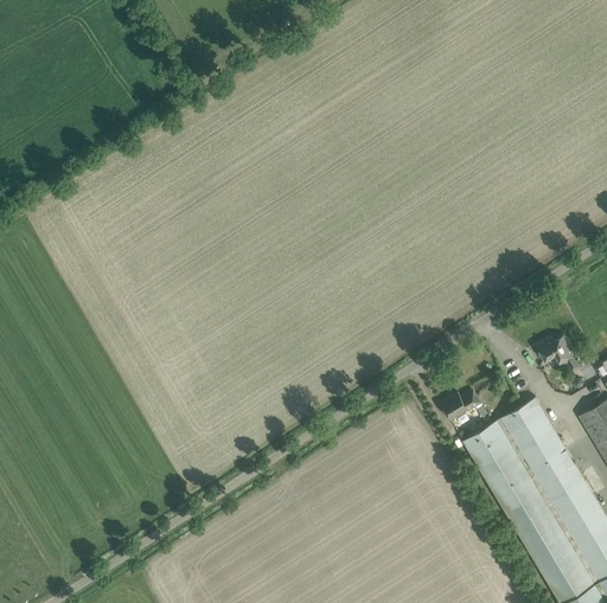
[(582,369),(563,337),(555,341),(553,338),(537,347),(545,361),(555,357),(562,369),(566,366),(572,374),(582,369)]
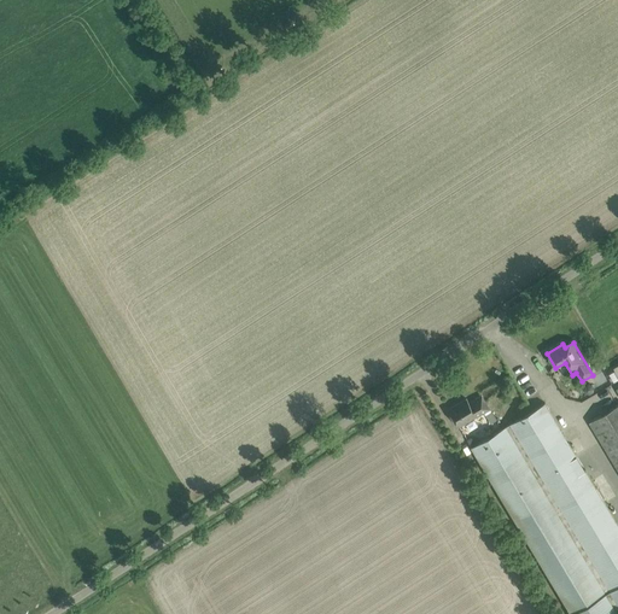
[(608,364),(604,357),(596,361),(601,369),(608,364)]
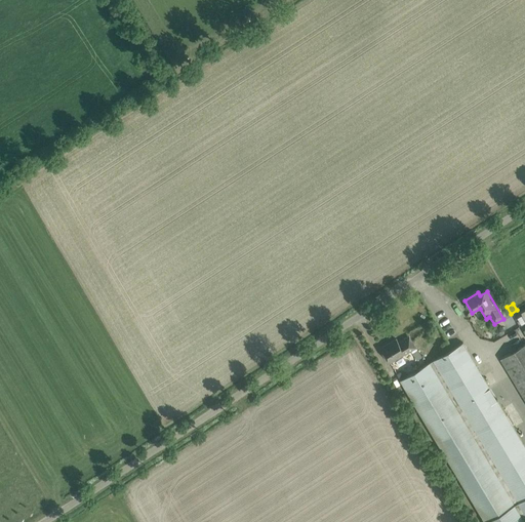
[(399,345),(396,342),(381,351),(390,365),(409,354),(409,355),(416,351),(409,338),(399,345)]
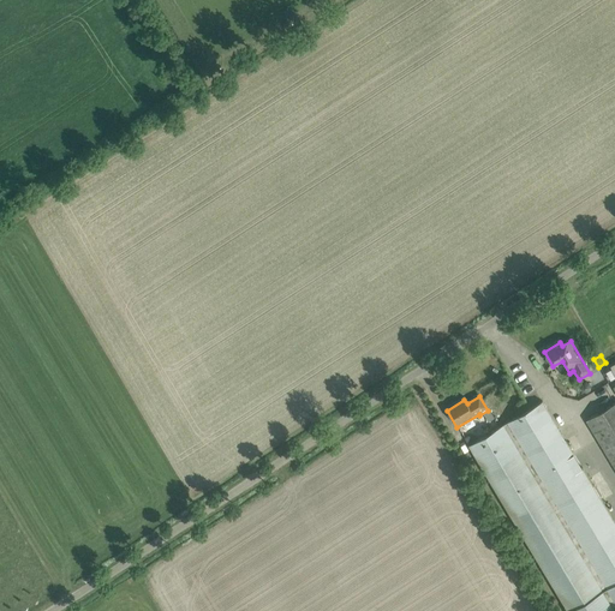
[(614,610),(614,523),(549,414),(543,403),(469,448),(566,610),(614,610)]
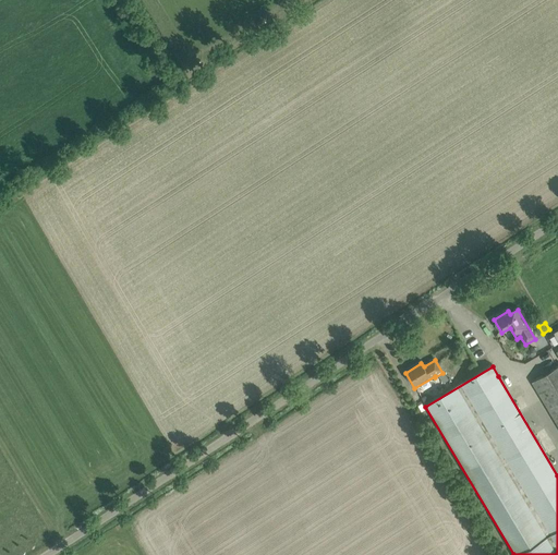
[(557,368),(532,384),(557,426),(557,368)]
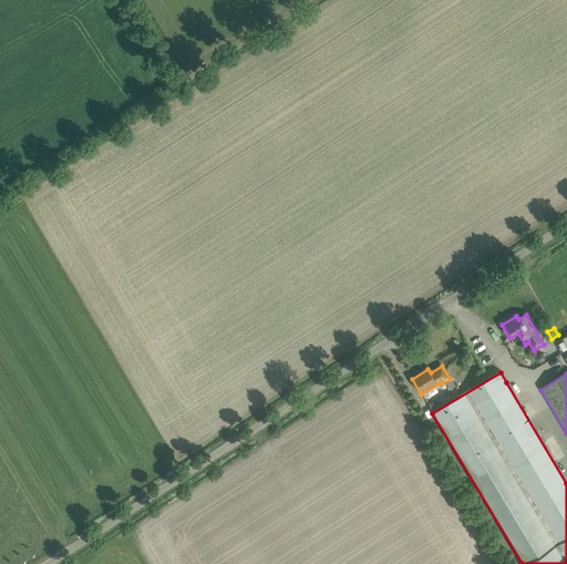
All buildings are outlined.
